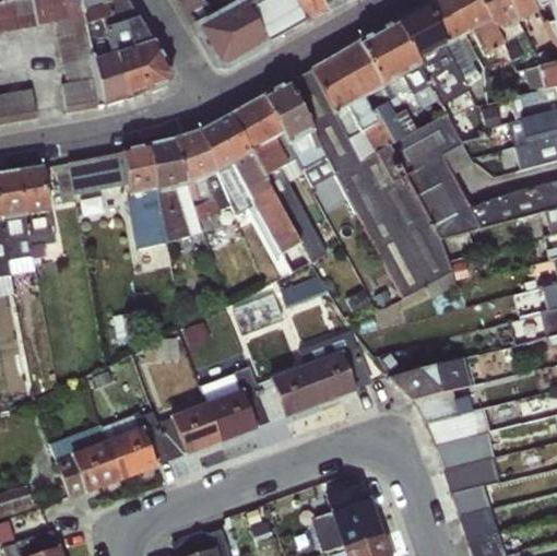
[(240,58),(206,0),(178,0),(216,62),(226,66),(240,58)]
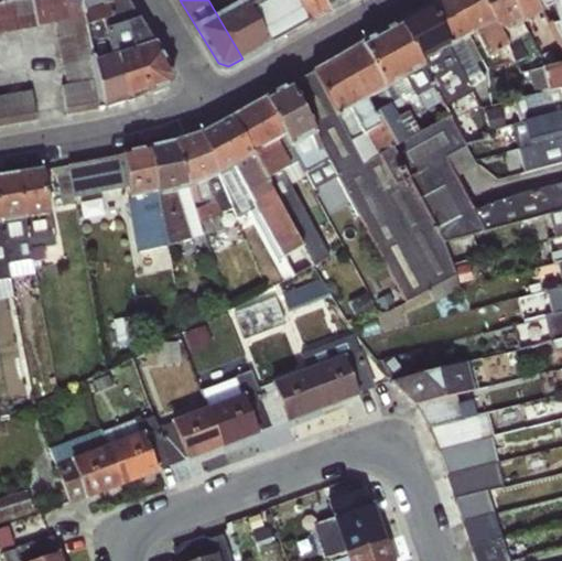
[(208,0),(242,58),(270,43),(244,0),(208,0)]
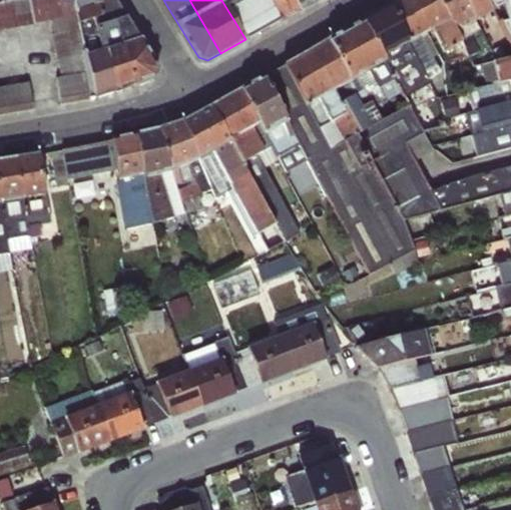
[(221,0),(245,39),(282,19),(271,0),(221,0)]
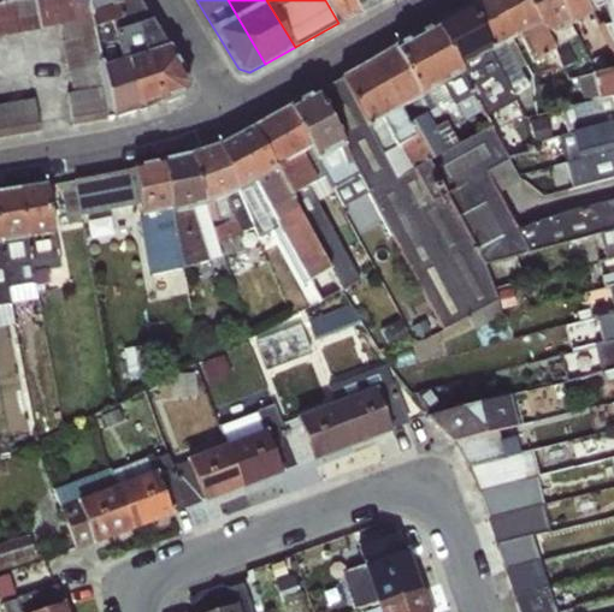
[(325,0),(338,23),(361,11),(355,0),(325,0)]
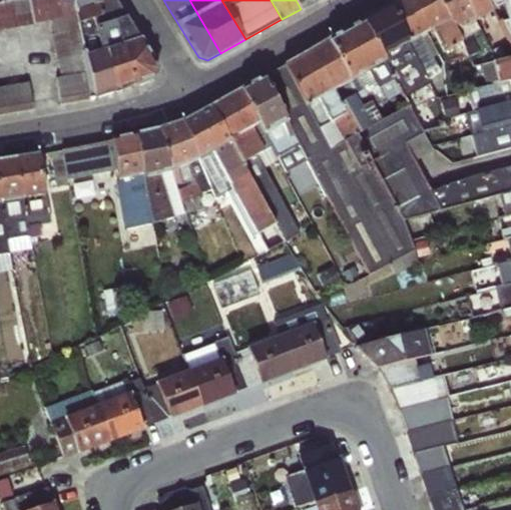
[(296,0),(301,9),(317,0),(296,0)]
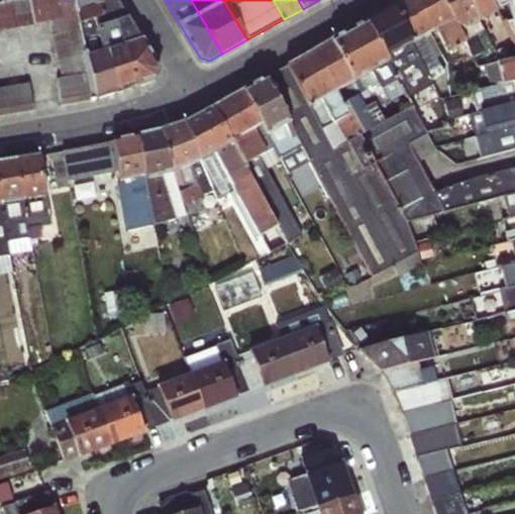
[(431,30),(415,0),(400,0),(393,4),(414,40),(425,33),(431,30)]
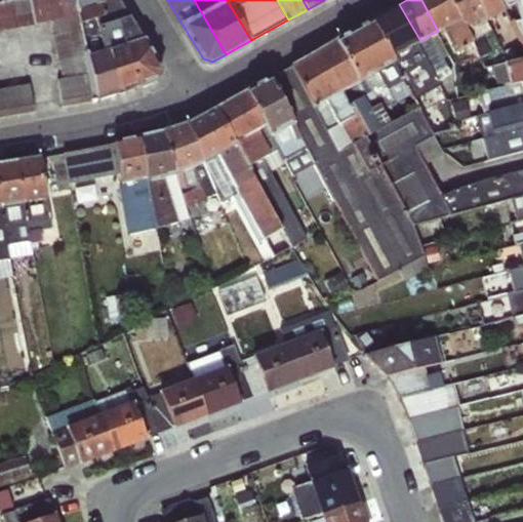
[(461,17),(452,0),(421,0),(438,31),(444,28),(461,17)]
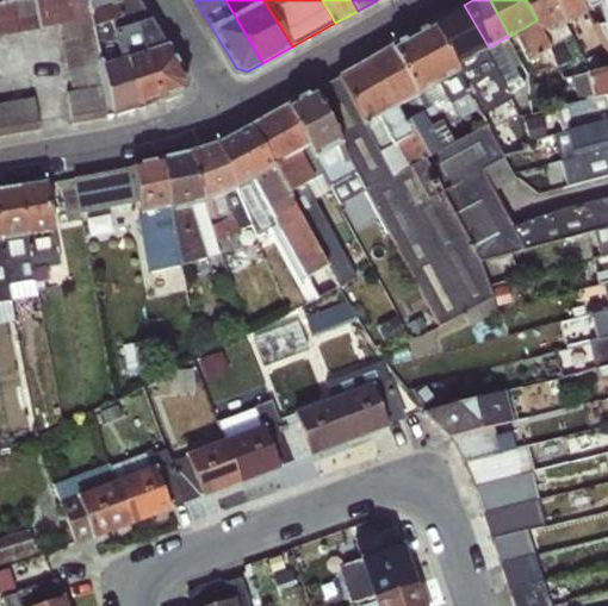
[(566,23),(554,0),(526,0),(537,20),(545,35),(566,23)]
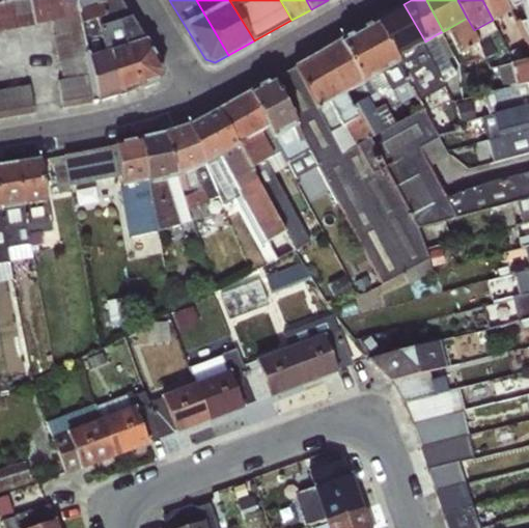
[(511,9),(506,0),(482,0),(493,20),(498,17),(511,9)]
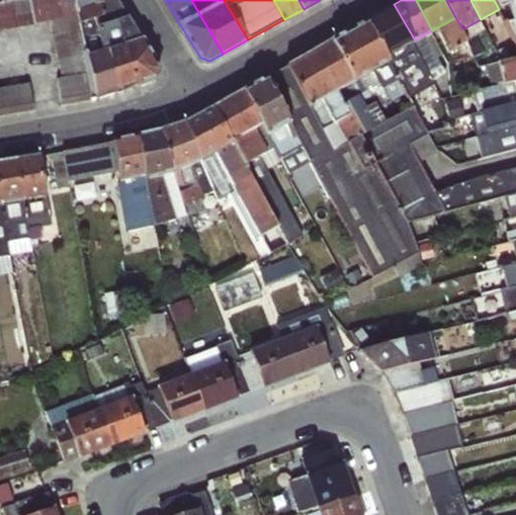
[(494,0),(499,9),(509,3),(515,0),(494,0)]
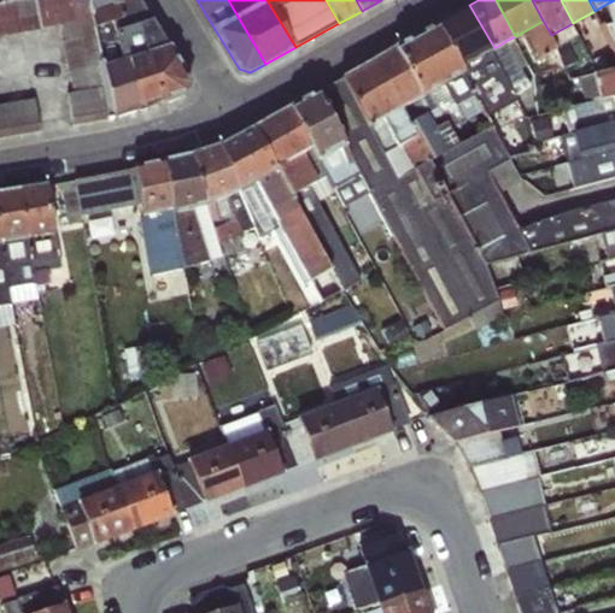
[(614,0),(607,4),(609,18),(609,23),(601,27),(614,58),(614,0)]
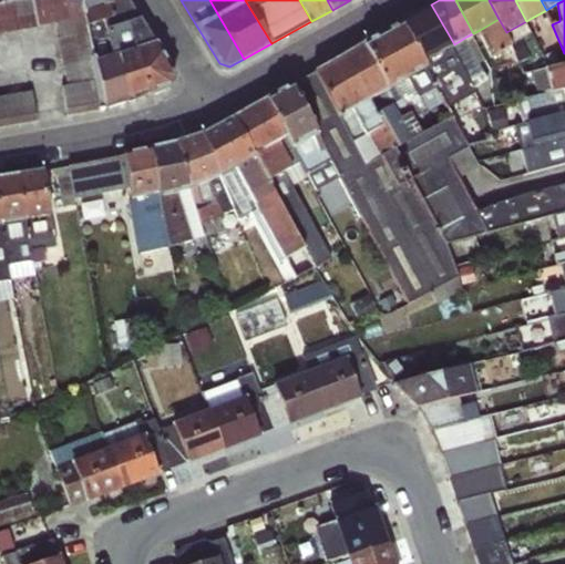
[(546,10),(552,20),(560,17),(557,3),(546,10)]
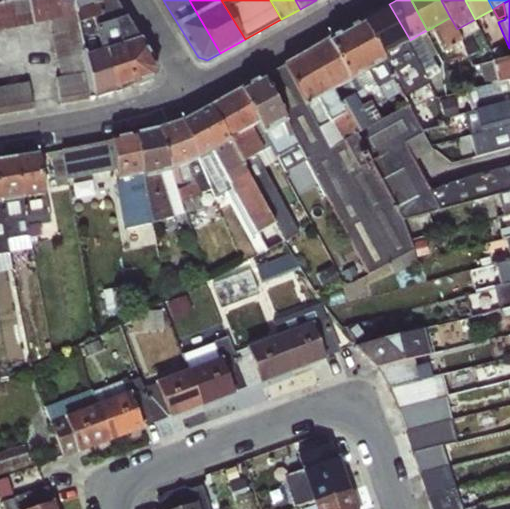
[(410,40),(389,4),(363,19),(383,55),(410,40)]
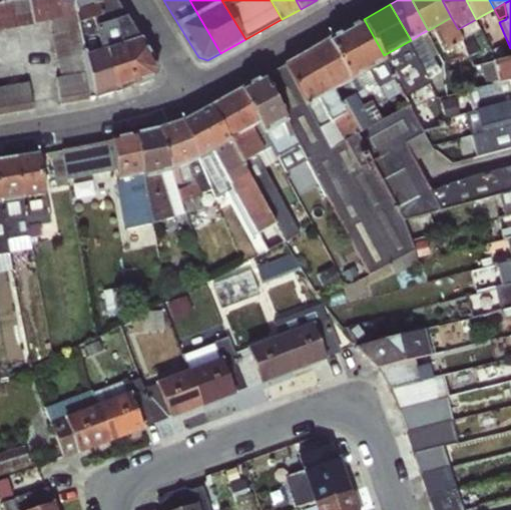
[(499,18),(494,9),(481,16),(486,25),(499,18)]
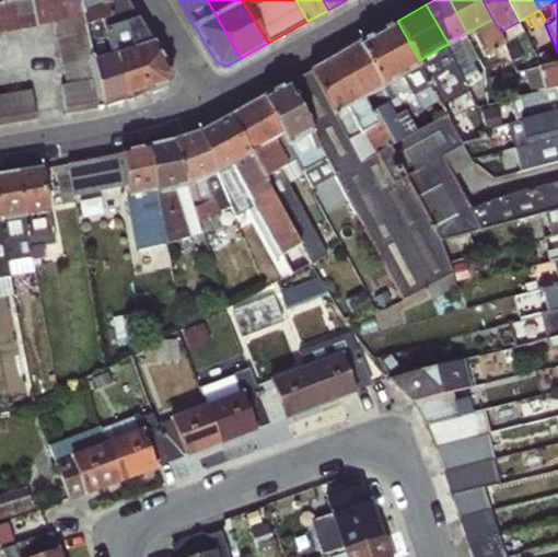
[(512,61),(513,60),(500,32),(492,19),(474,30),(496,71),(512,61)]
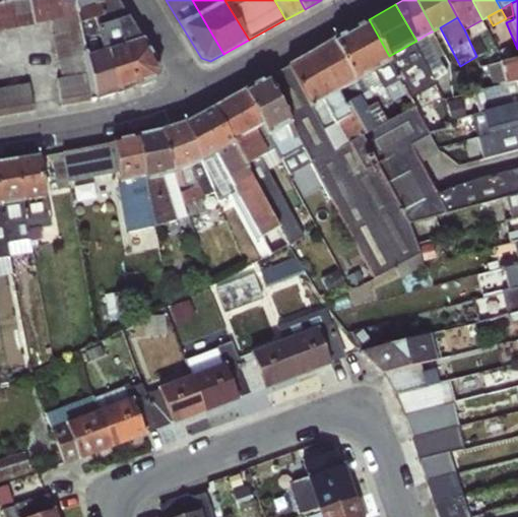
[(389,56),(369,19),(333,39),(355,80),(392,61),(389,56)]
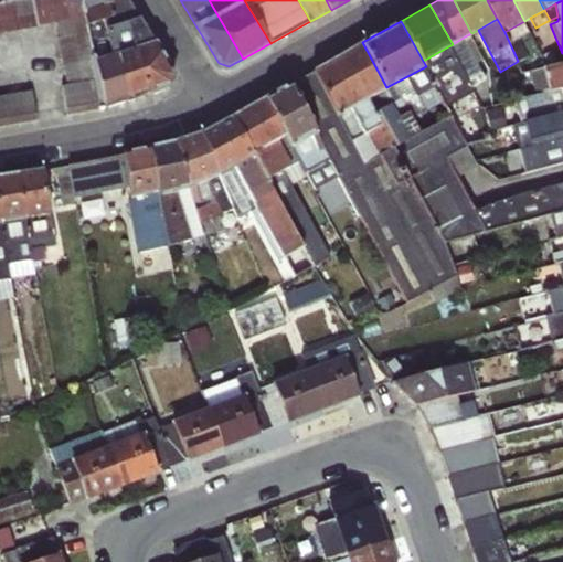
[(548,64),(552,63),(544,49),(529,56),(520,39),(531,32),(524,21),(505,32),(518,61),(517,62),(522,72),(531,70),(548,64)]
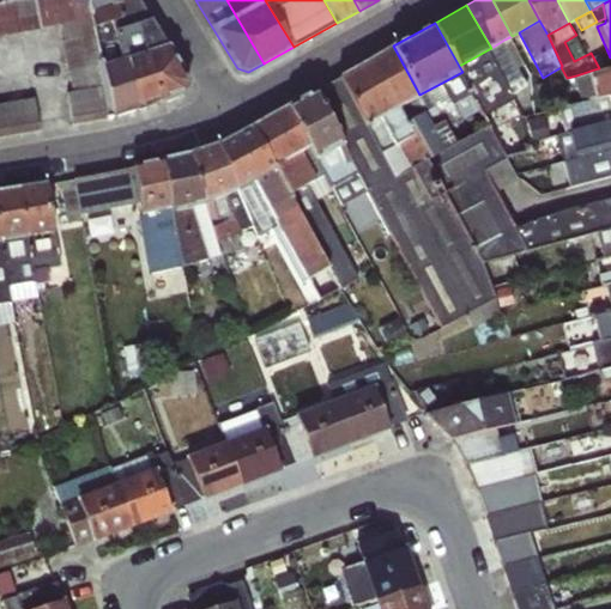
[(491,48),(515,91),(528,84),(504,40),(491,48)]
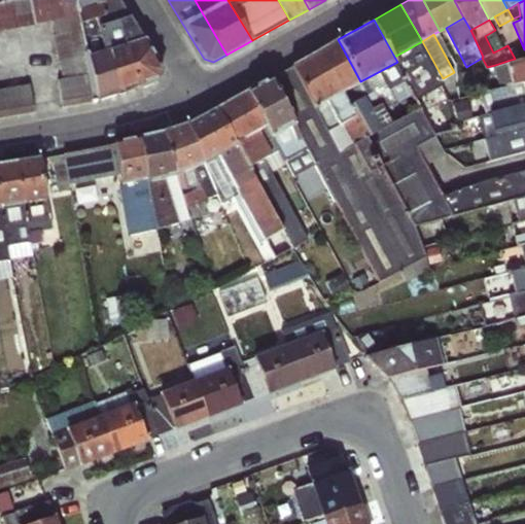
[(135,88),(161,80),(164,69),(144,36),(126,42),(135,88)]
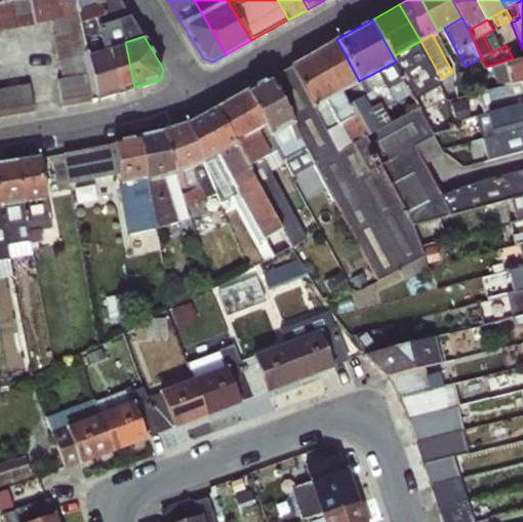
[(359,81),(336,39),(318,50),(343,90),(359,81)]
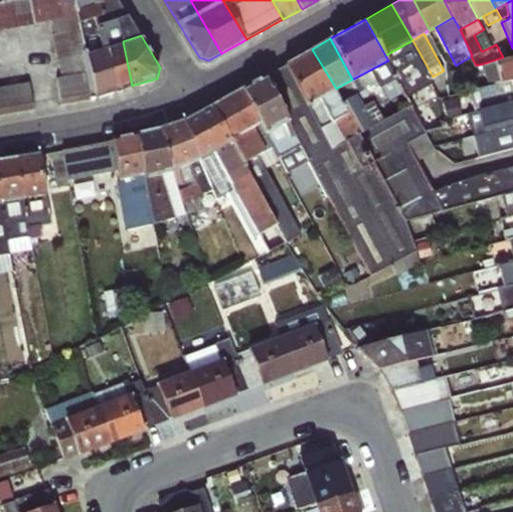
[(433,76),(412,40),(385,55),(388,60),(403,91),(410,104),(426,132),(447,124),(432,99),(428,101),(422,91),(435,83),(432,77),(433,76)]
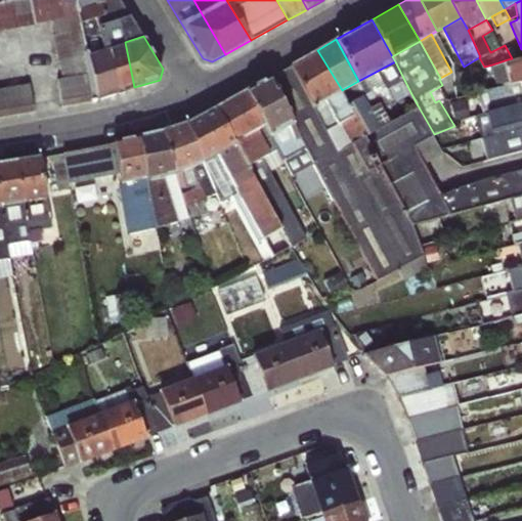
[(134,87),(125,42),(103,49),(113,94),(134,87)]
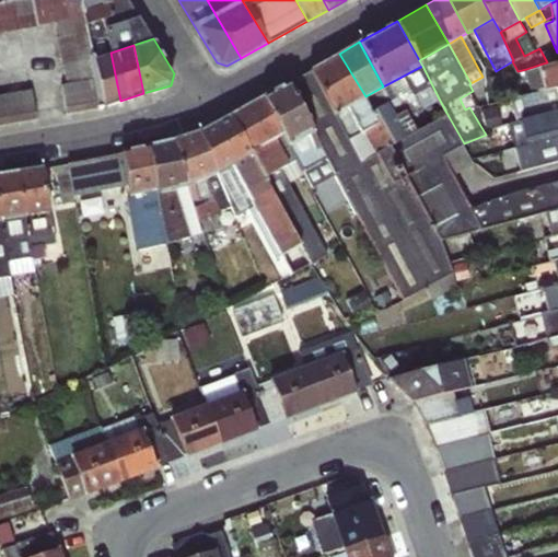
[(120,101),(111,53),(94,58),(103,106),(120,101)]
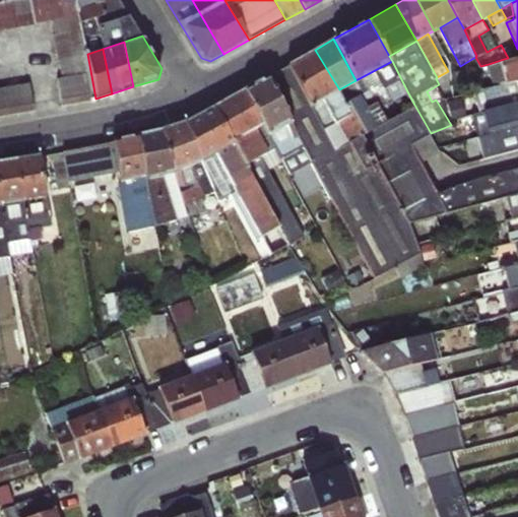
[(339,89),(315,50),(288,65),(311,105),(339,89)]
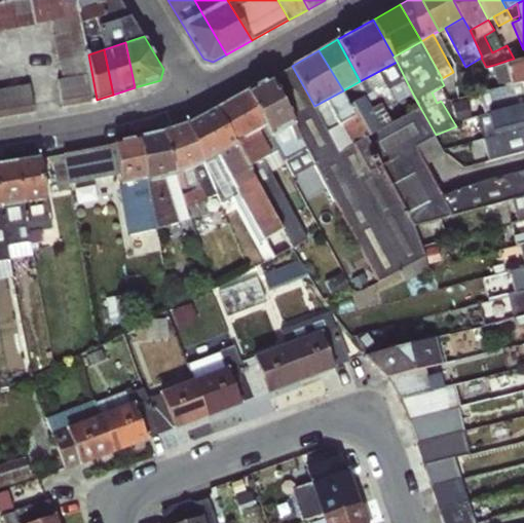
[(523,57),(514,59),(510,60),(515,83),(522,81),(523,81),(523,57)]
